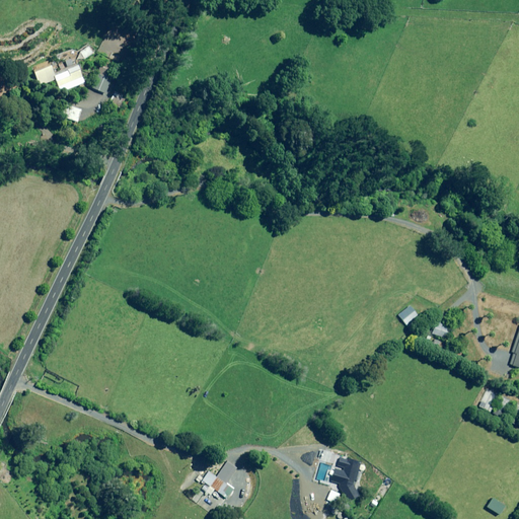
[(77,64),(50,73),(56,89),(62,87),(63,90),(83,82),(77,64)]
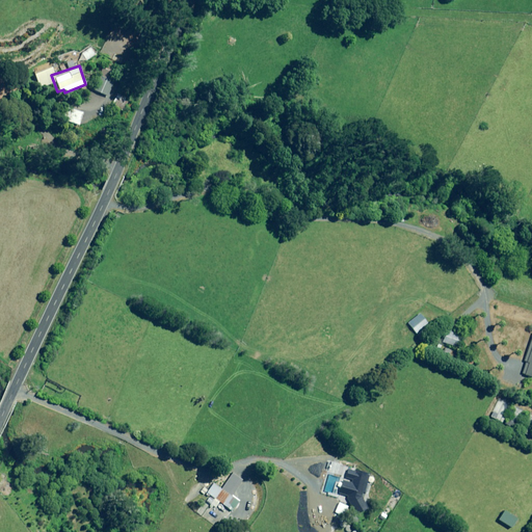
[(114,80),(99,73),(91,88),(107,96),(114,80)]
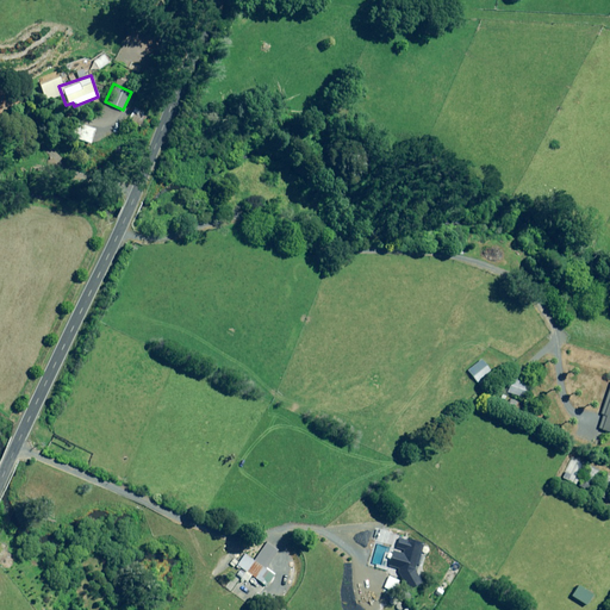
[(490,371),(478,359),(466,372),(478,383),(490,371)]
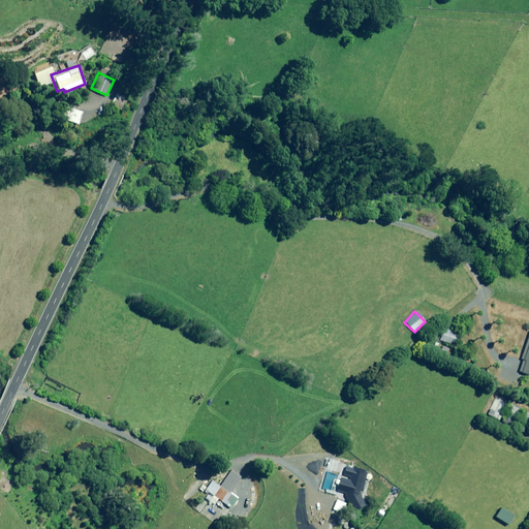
[(454,345),(458,334),(443,329),(442,334),(440,333),(438,339),(454,345)]
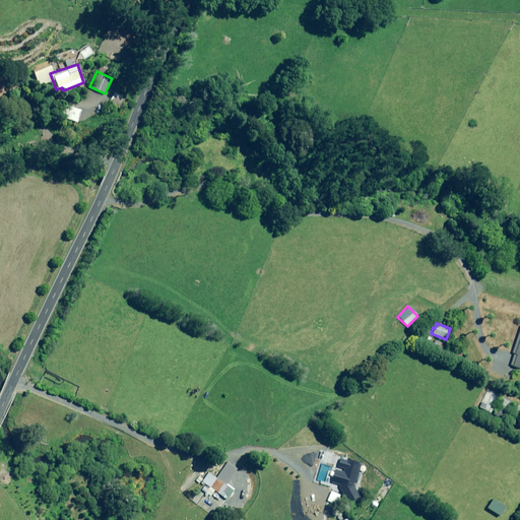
[(510,366),(519,368),(519,325),(512,352),(514,353),(510,366)]
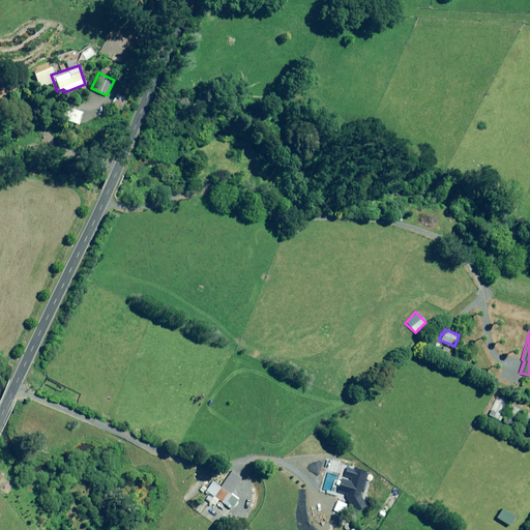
[(364,506),(358,495),(359,491),(362,491),(366,472),(345,467),(343,475),(349,477),(344,497),(353,512),(364,506)]
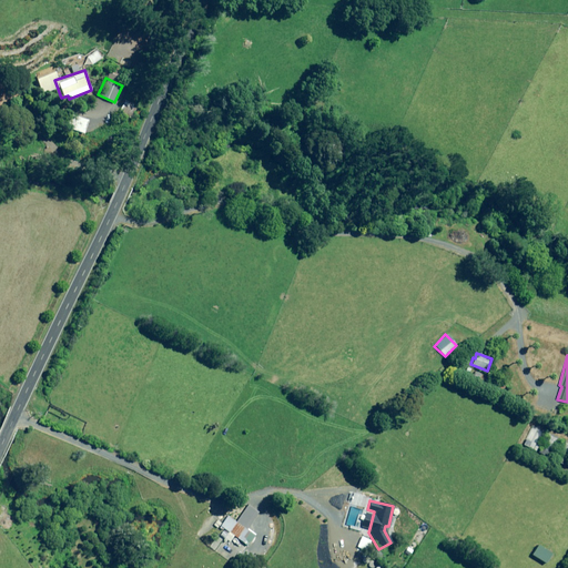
[(247,545),(253,535),(245,530),(257,513),(246,505),(235,523),(226,516),(220,527),(227,531),(223,538),(230,543),(233,536),(247,545)]
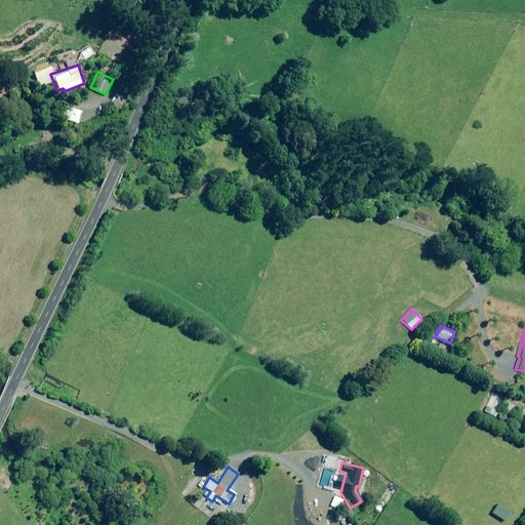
[(503,521),(509,512),(496,503),(490,513),(503,521)]
